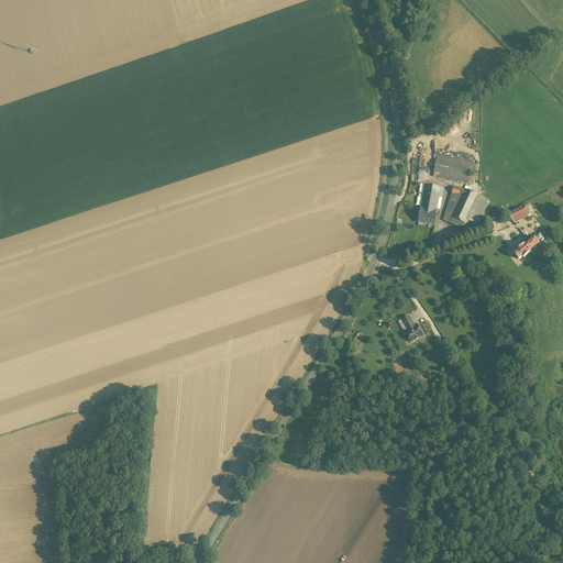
[(473,161),(437,155),(433,176),(470,183),(473,161)]
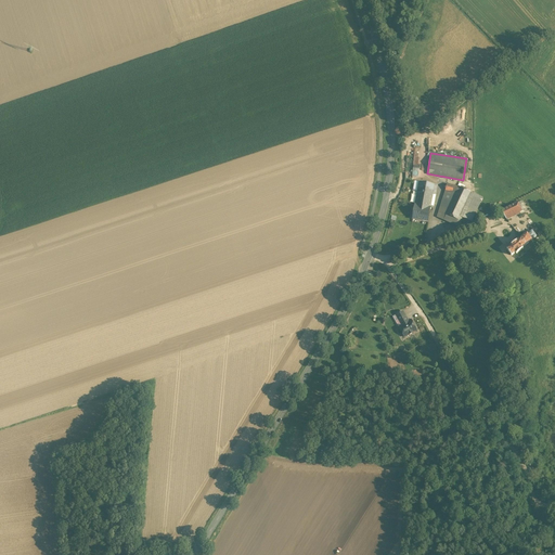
[(435,184),(420,182),(413,218),(428,221),(435,184)]
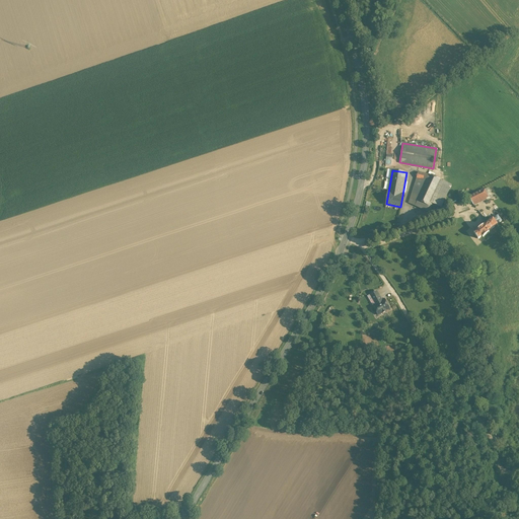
[(445,181),(429,174),(419,171),(417,178),(411,198),(414,199),(423,203),(431,207),(433,203),(438,193),(441,187),(443,188),(445,181)]
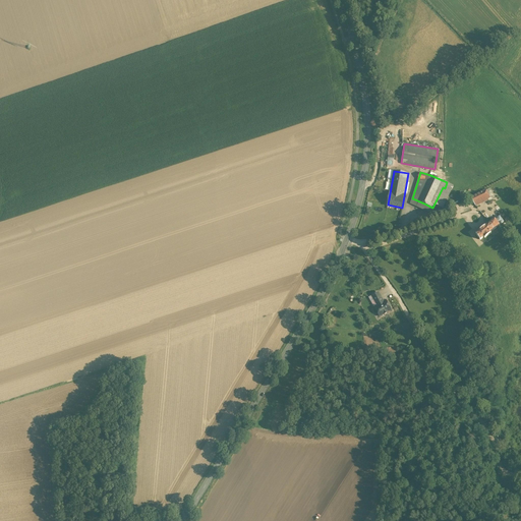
[(447,182),(445,188),(443,187),(440,193),(448,196),(453,185),(447,182)]
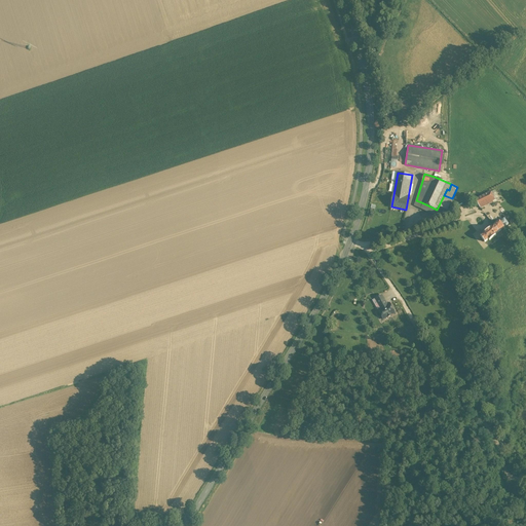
[(491,191),(475,199),(480,208),(493,201),(495,199),(491,192),(491,191)]
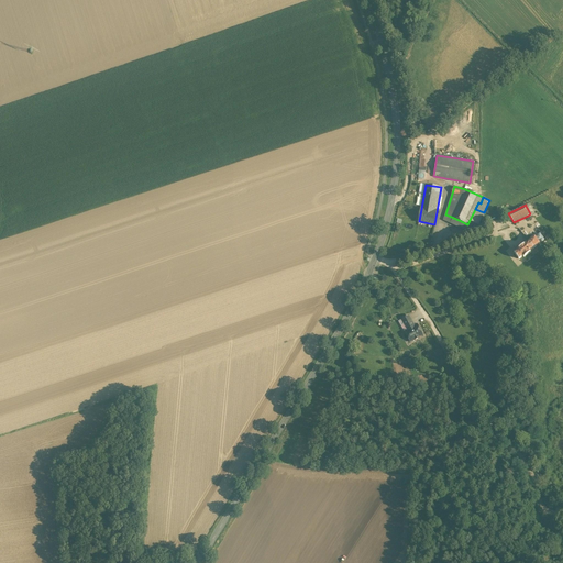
[(478,224),(484,212),(475,209),(470,220),(478,224)]
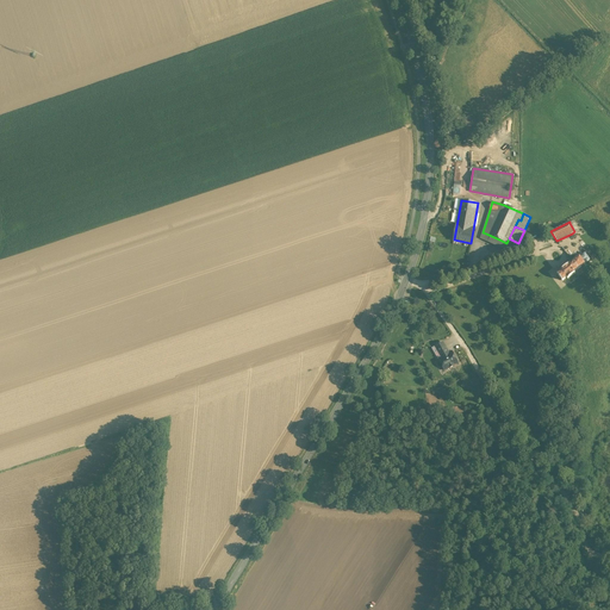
[(497,238),(486,234),(484,238),(495,244),(497,238)]
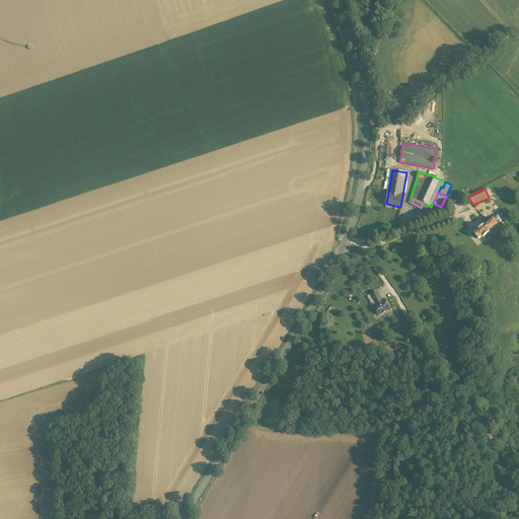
[(429,212),(431,207),(423,203),(421,208),(429,212)]
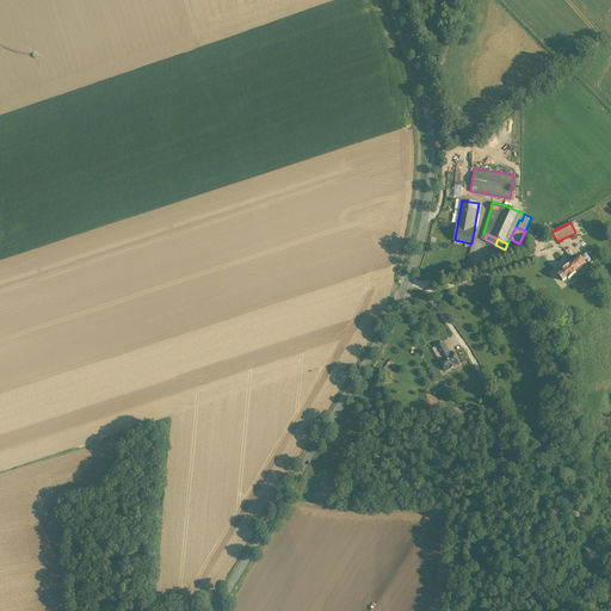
[(586,253),(581,258),(586,264),(591,260),(586,253)]
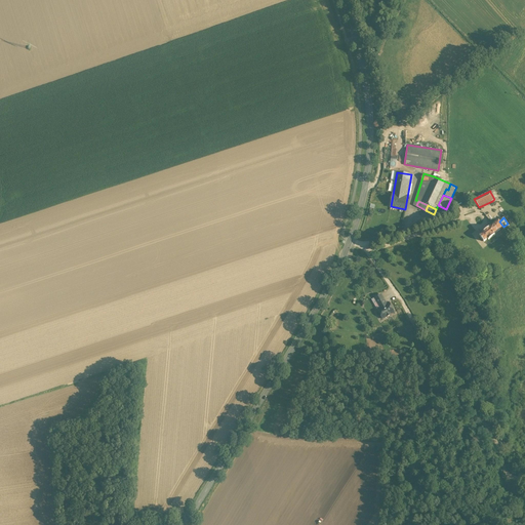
[(498,221),(489,228),(483,233),(479,236),(484,241),(488,239),(489,240),(495,235),(494,234),(503,227),(499,221),(498,221)]
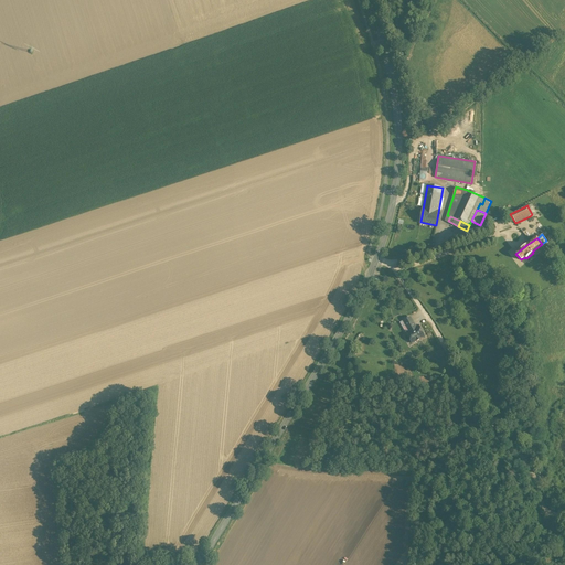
[(478,277),(476,278),(475,278),(475,279),(471,281),(473,286),(478,283),(481,280),(478,277)]
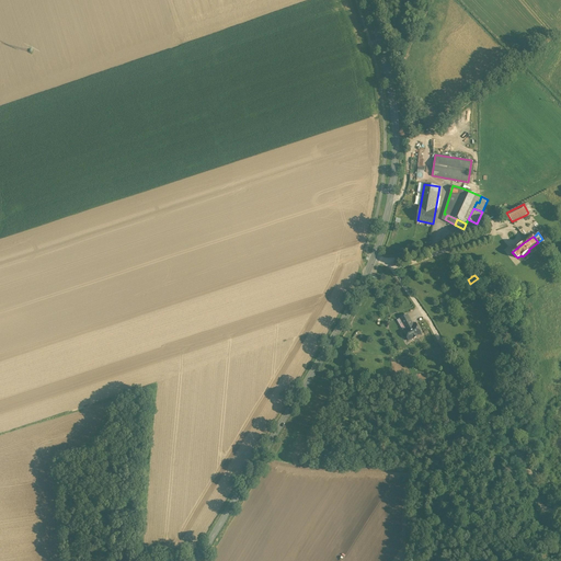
[(470,298),(491,295),(490,288),(469,292),(470,298)]
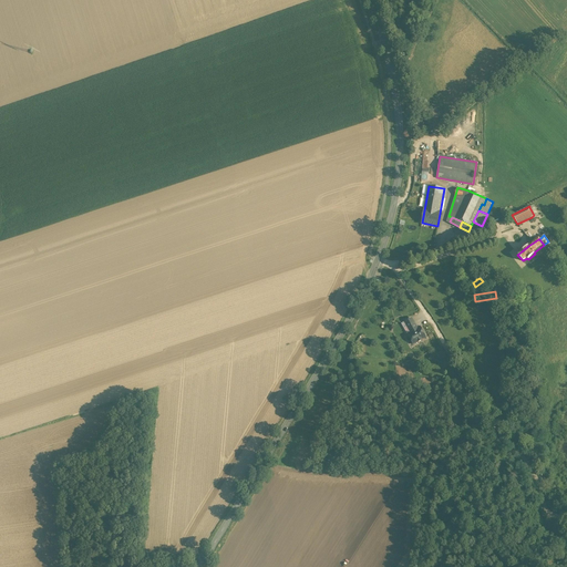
[(421,327),(416,329),(414,326),(415,325),(411,318),(405,321),(409,329),(410,328),(412,332),(408,334),(413,344),(418,342),(423,340),(422,339),(426,337),(421,327)]
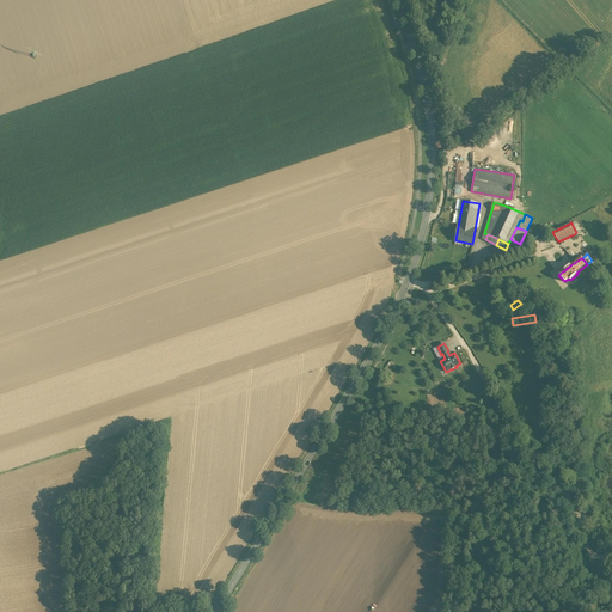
[(434,349),(440,361),(445,359),(442,354),(441,355),(438,347),(434,349)]
